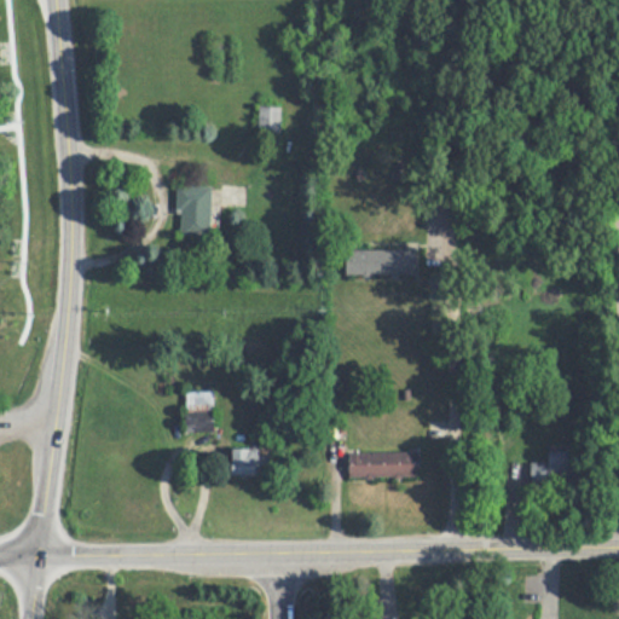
[(281,132),(281,106),(260,106),(260,132),(281,132)]
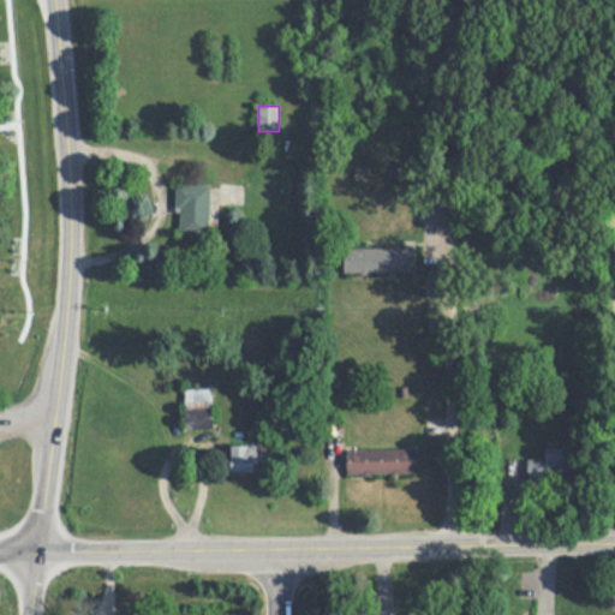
[(210,184),(178,184),(178,236),(210,236),(210,184)]
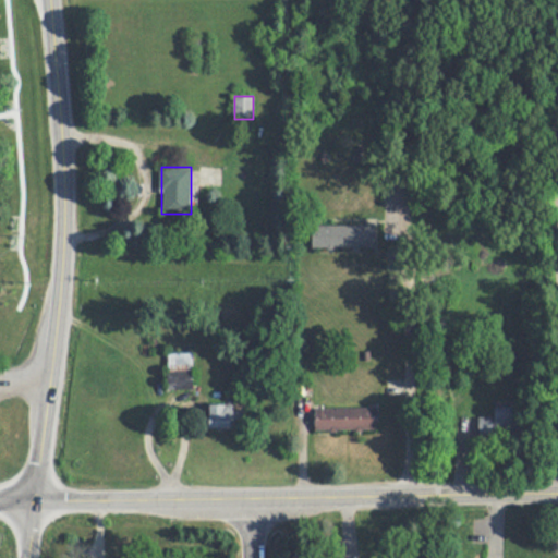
[(312,225),(312,247),(376,247),(376,225),(312,225)]
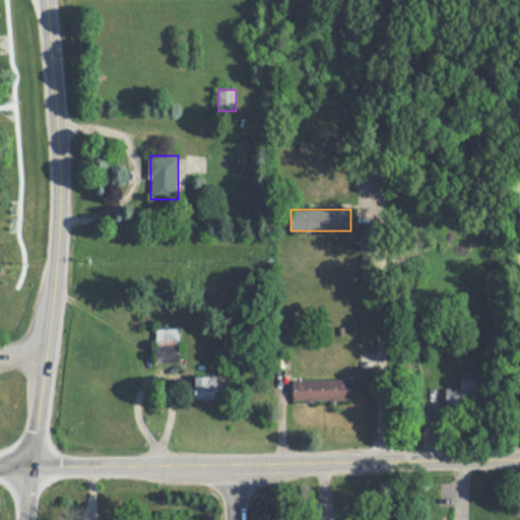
[(155,364),(180,364),(180,328),(155,328),(155,364)]
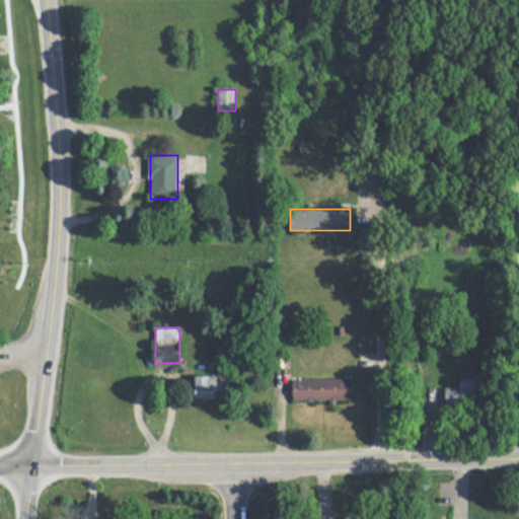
[(196,398),(224,398),(224,377),(196,377),(196,398)]
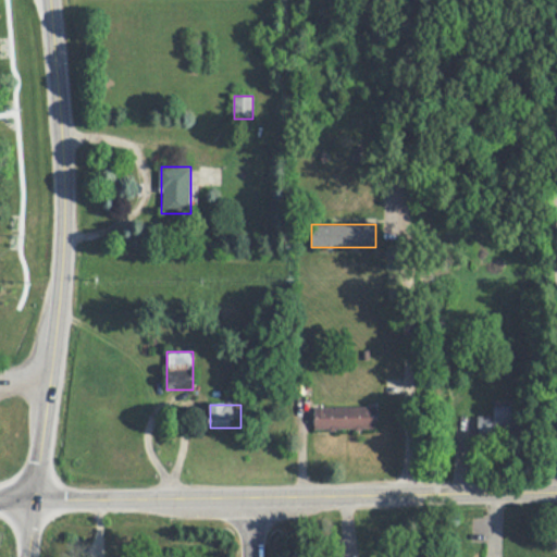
[(478,435),(523,435),(522,406),(493,406),(493,416),(478,417),(478,435)]
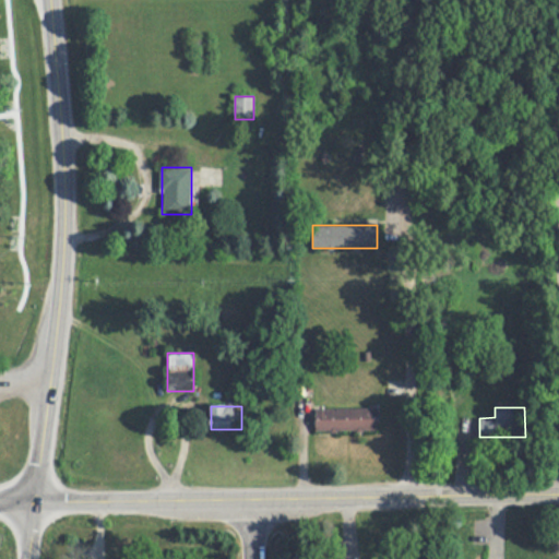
[(317,409),(317,431),(379,431),(379,409),(317,409)]
